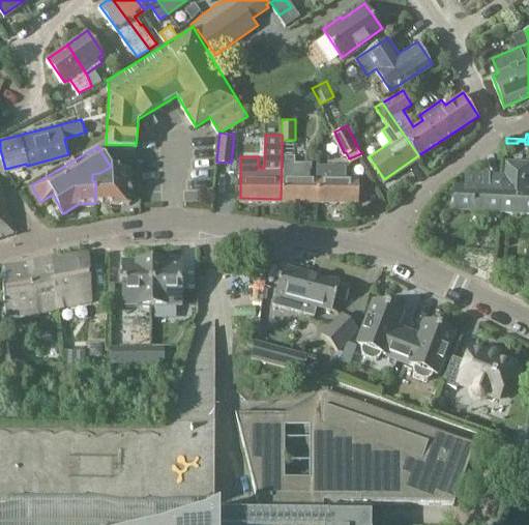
[(282,153),(281,199),(317,200),(317,176),(312,176),(312,161),(295,161),(296,153),(295,153),(282,153)]
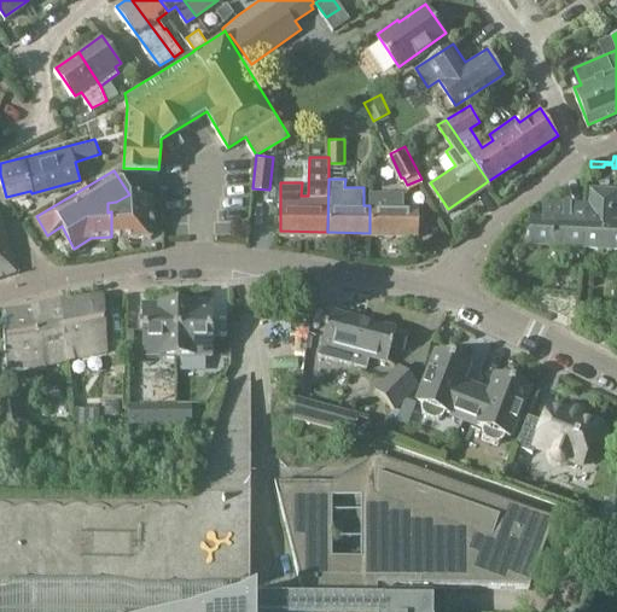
[(585,244),(616,245),(616,185),(589,184),(588,200),(586,200),(585,244)]
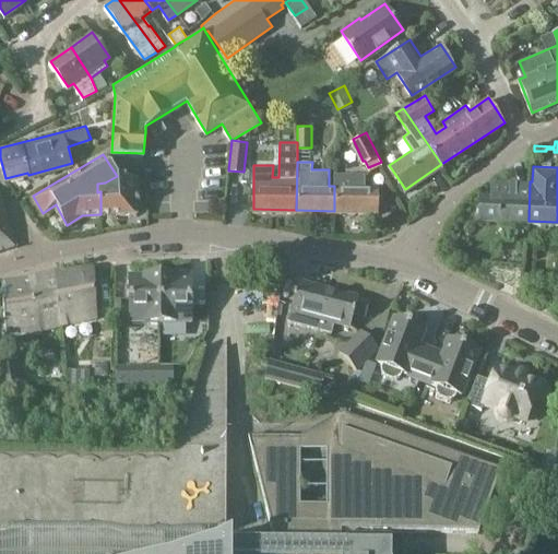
[(334,186),(334,211),(379,211),(379,207),(379,187),(365,187),(366,173),(335,173),(334,186)]
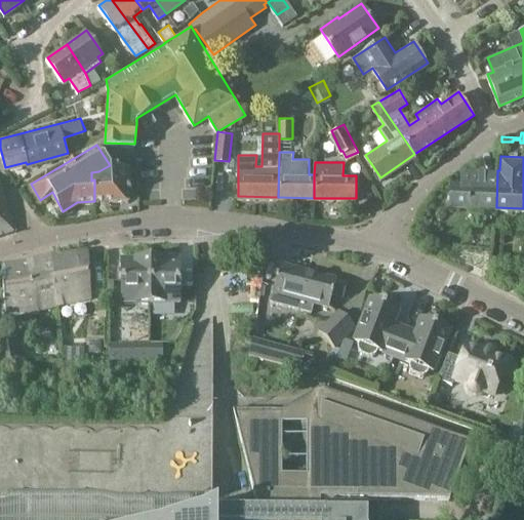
[(94,180),(94,201),(127,198),(127,190),(130,189),(128,164),(110,165),(98,171),(91,172),(91,181),(94,180)]
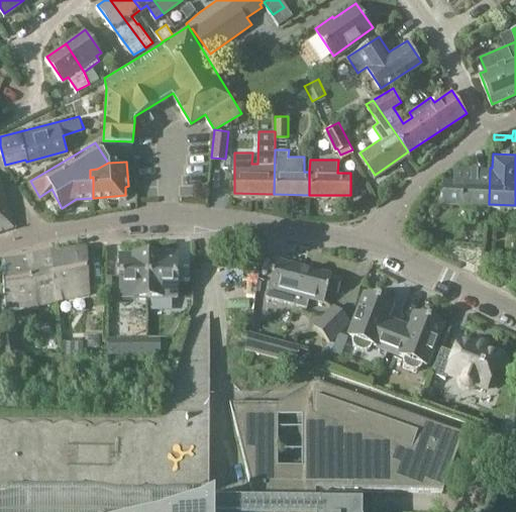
[(443,202),(489,204),(490,168),(457,167),(454,170),(453,179),(444,179),(443,202)]
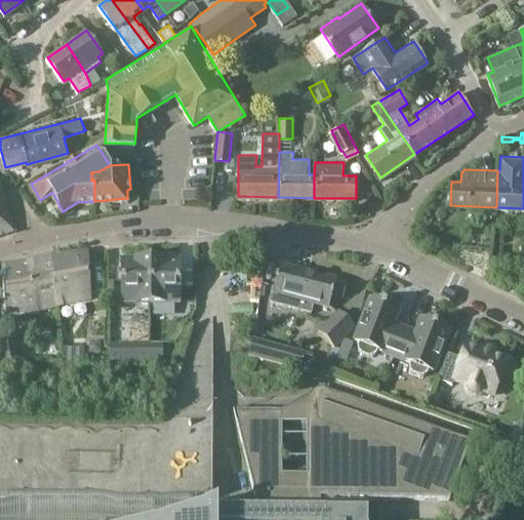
[(0,232),(13,229),(1,185),(0,185),(0,232)]
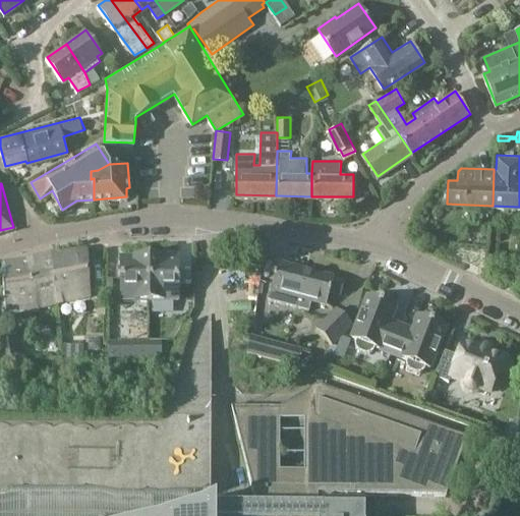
[(42,254),(45,303),(90,291),(87,248),(42,254)]
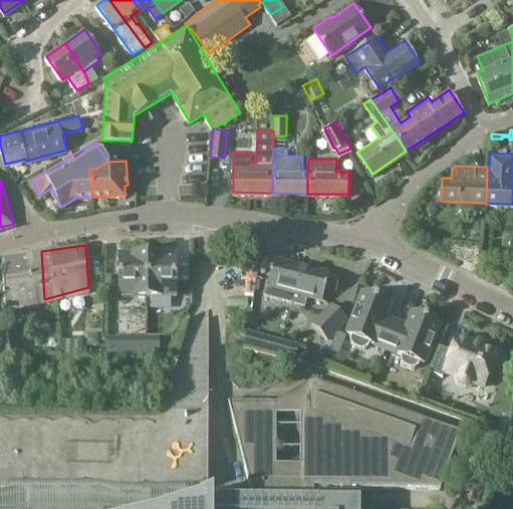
[(37,301),(44,299),(41,251),(2,257),(5,309),(37,304),(37,301)]
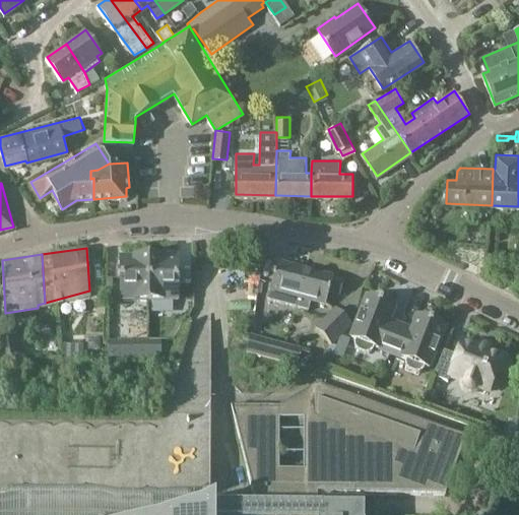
[(148,299),(148,255),(120,255),(120,299),(148,299)]
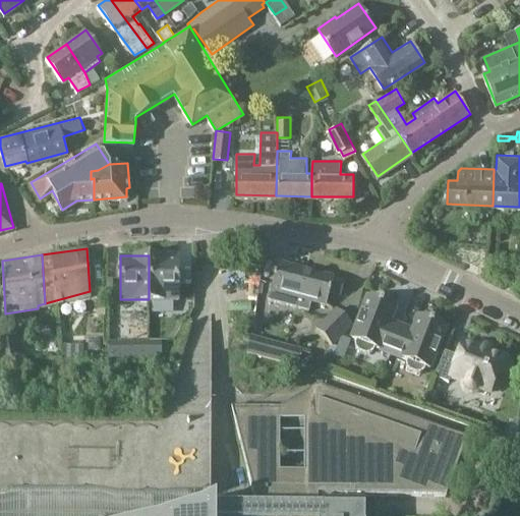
[(177,255),(149,255),(149,299),(178,299),(177,255)]
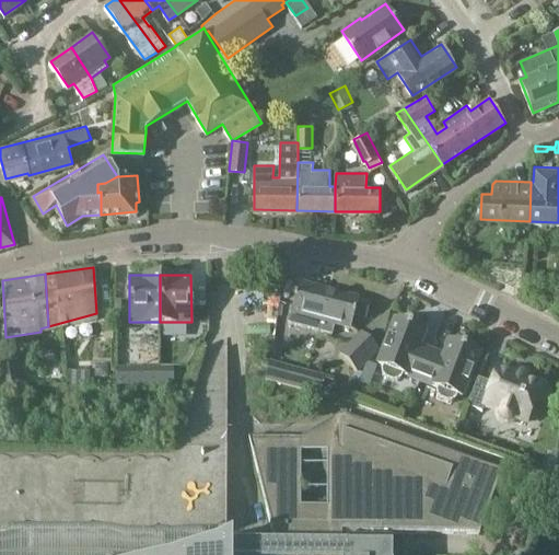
[(288,321),(317,327),(328,289),(299,280),(288,321)]
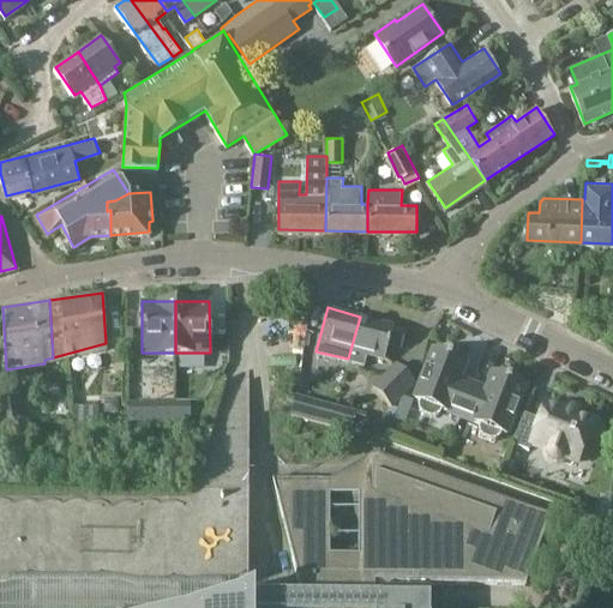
[(360,317),(348,359),(365,363),(368,353),(384,357),(389,341),(403,344),(407,330),(360,317)]
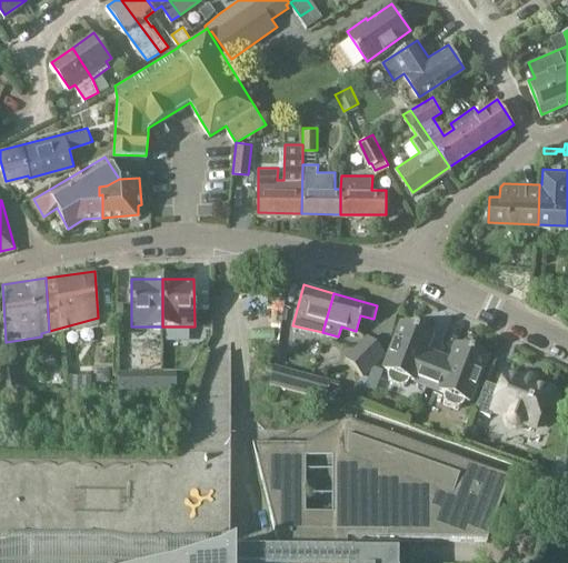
[(385,368),(389,369),(388,372),(389,376),(391,381),(399,383),(405,383),(408,380),(409,376),(427,383),(436,359),(424,354),(432,333),(402,321),(385,368)]
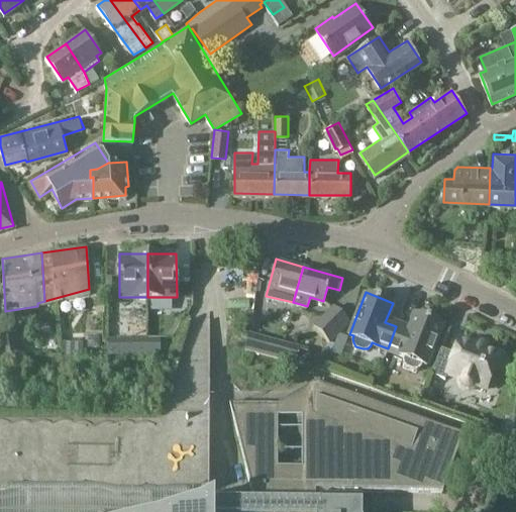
[(349,319),(334,304),(314,326),(328,340),(349,319)]
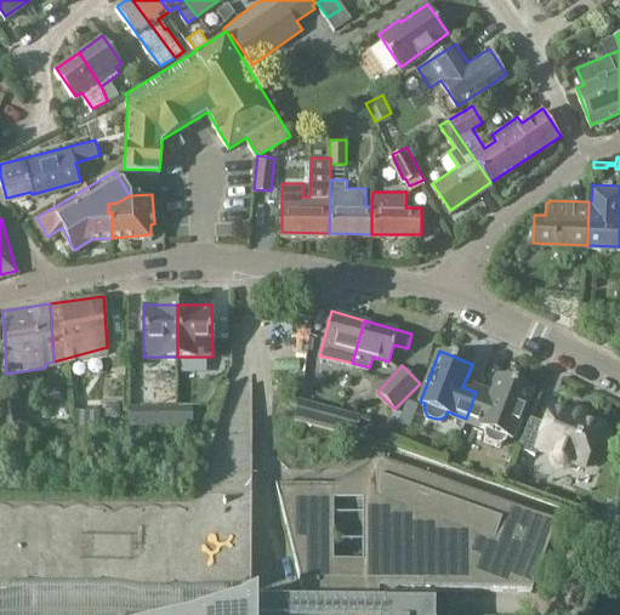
[(466,419),(485,426),(484,430),(485,434),(488,439),(496,442),(502,440),(505,438),(506,434),(512,437),(532,387),(500,375),(490,398),(476,392),(466,419)]
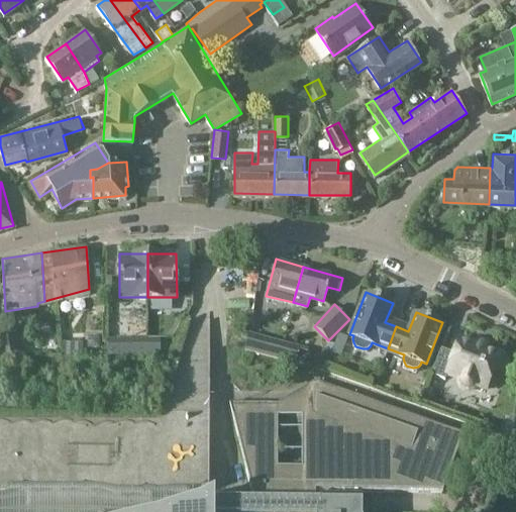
[(245,347),(278,356),(283,340),(250,331),(245,347)]
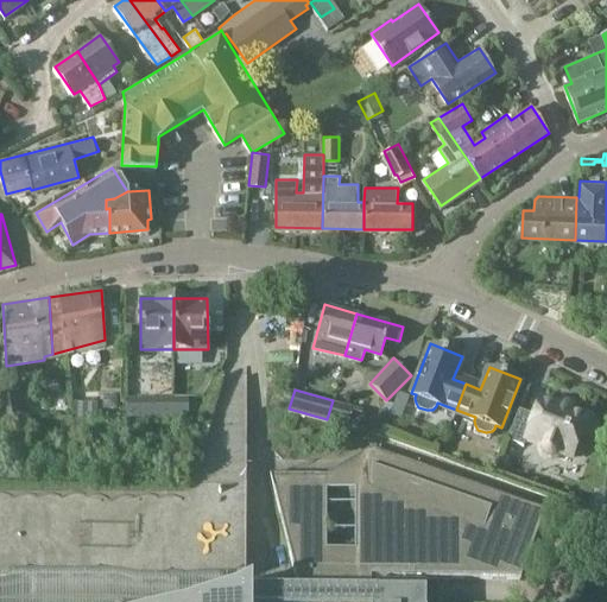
[(126,394),(126,414),(174,414),(174,394),(126,394)]
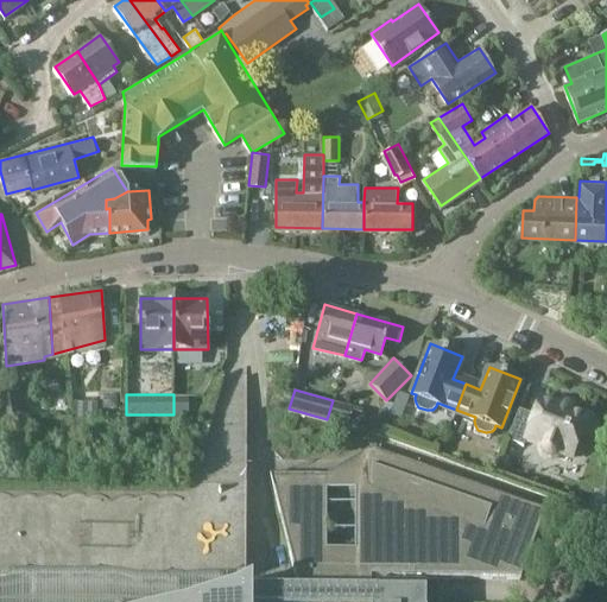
[(175,394),(175,414),(193,414),(194,394),(175,394)]
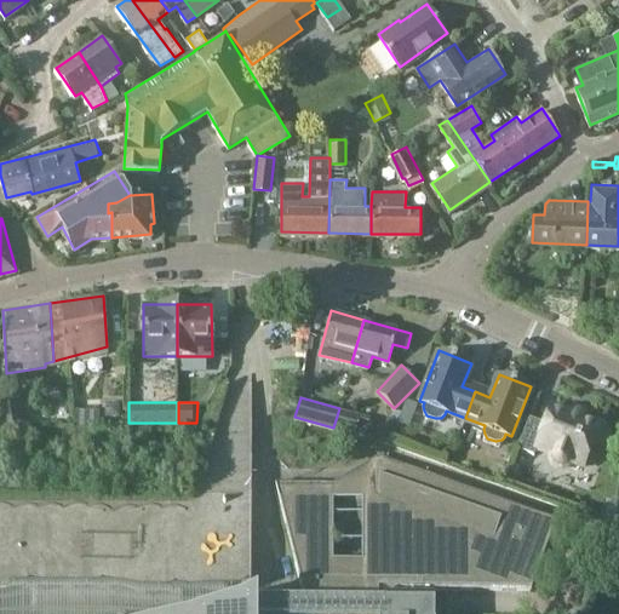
[(545,422),(529,415),(516,452),(533,458),(538,447),(552,452),(563,465),(571,459),(583,464),(592,440),(596,441),(608,430),(602,423),(552,403),(545,422)]
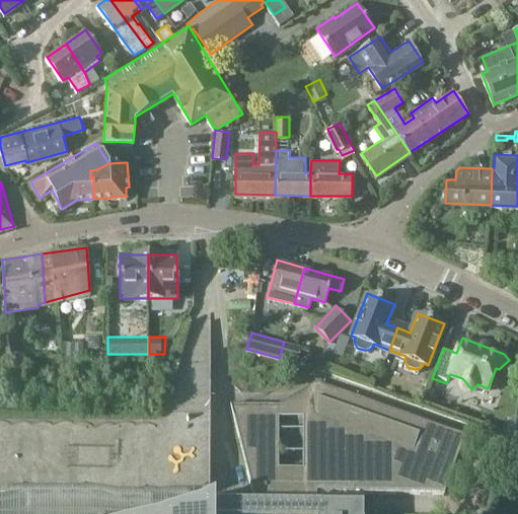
[(284,342),(279,358),(296,362),(301,347),(284,342)]
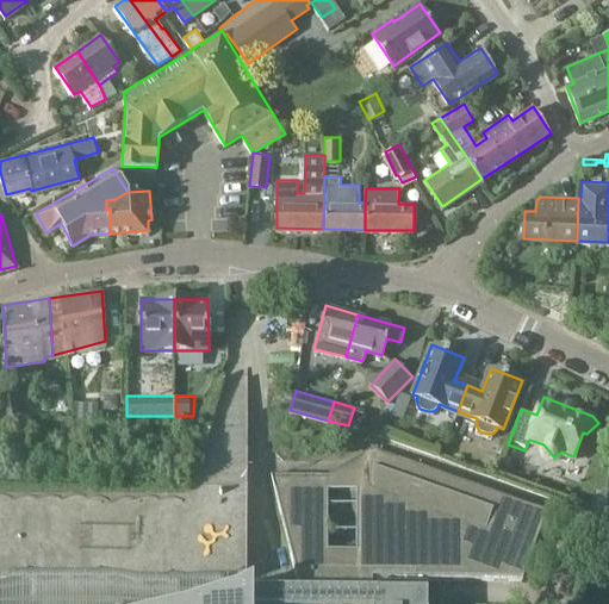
[(385,431),(392,412),(383,409),(367,424),(385,431)]
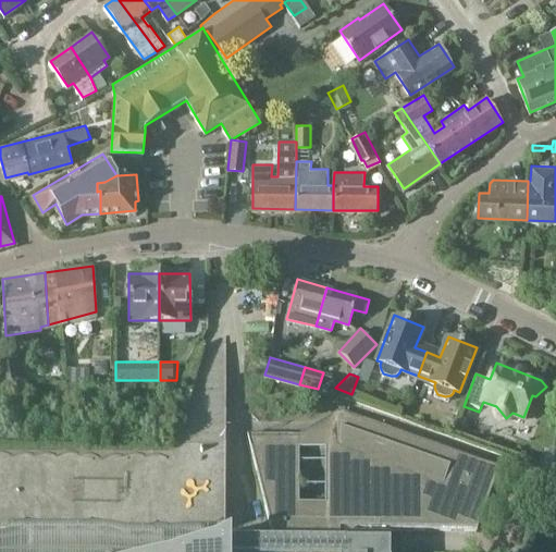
[(300,505),(300,431),(248,430),(271,526),(288,526),(287,551),(390,551),(391,527),(478,527),(502,465),(341,405),(341,505),(300,505)]
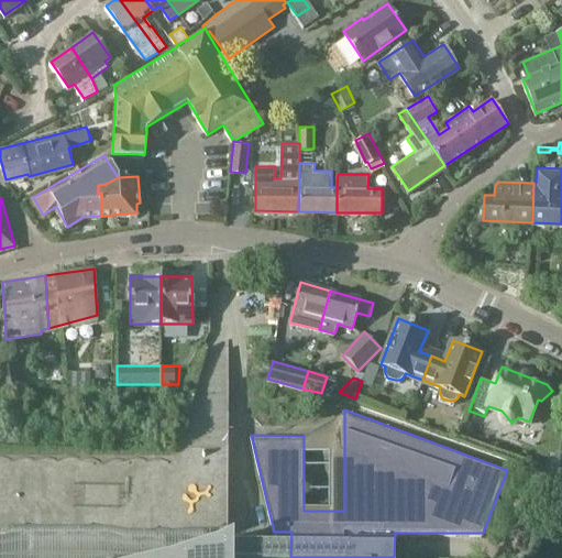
[(0,422),(0,529),(229,532),(229,424),(0,422)]
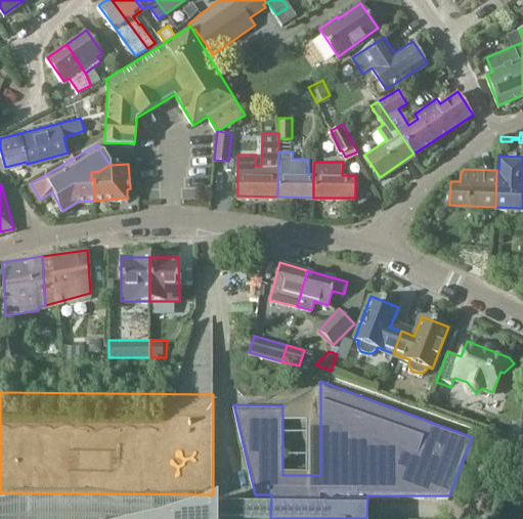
[(522,489),(513,518),(522,518),(522,489)]
